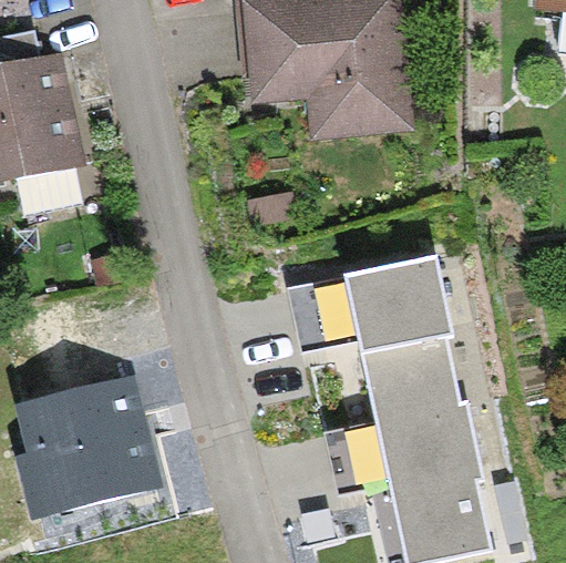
[(243,0),(249,104),(305,100),(308,137),(413,130),(403,0),(243,0)]
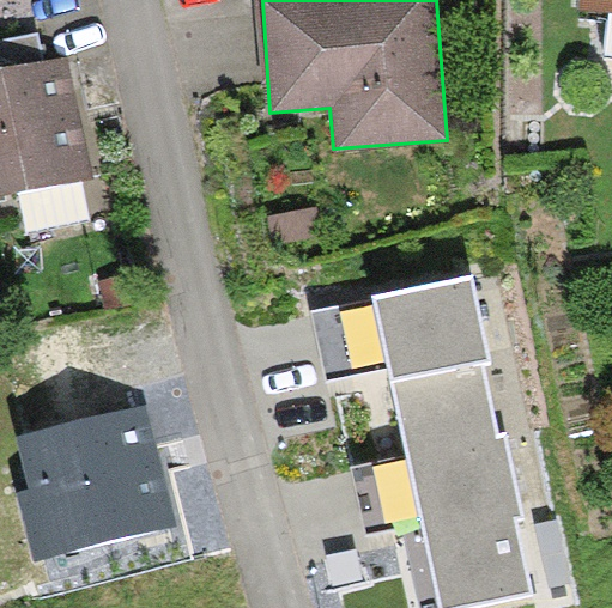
[(579,0),(577,12),(611,14),(611,0),(579,0)]
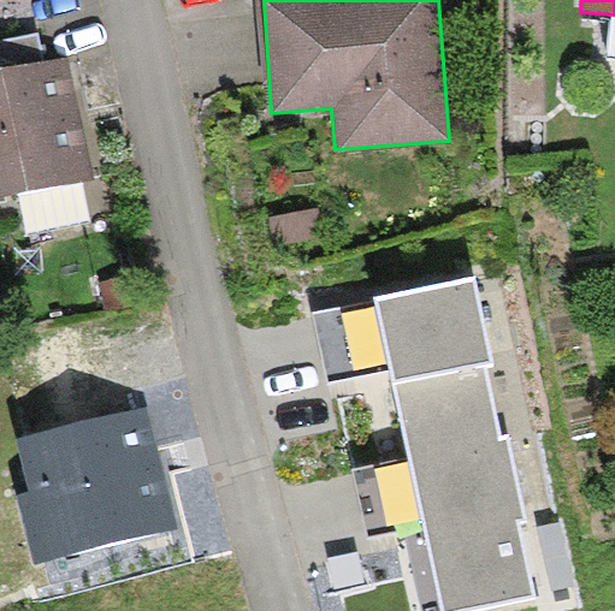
[(65,55),(0,70),(0,197),(93,177),(78,113),(65,55)]
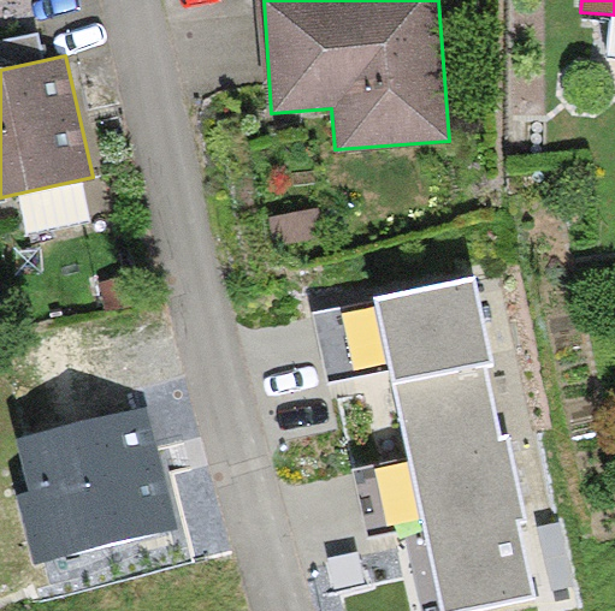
[(134,271),(100,280),(107,306),(141,296),(134,271)]
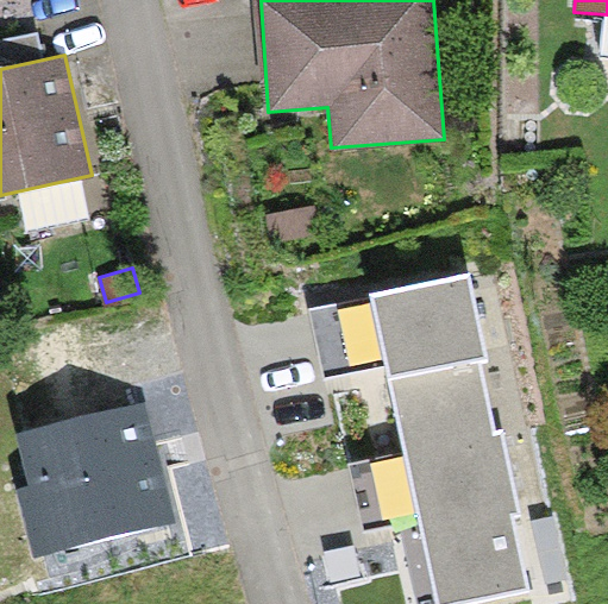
[(462,276),(315,307),(333,384),(384,373),(401,450),(346,461),(361,530),(418,517),(436,603),(447,603),(528,586),(513,515),(522,513),(505,429),(495,431),(462,276)]
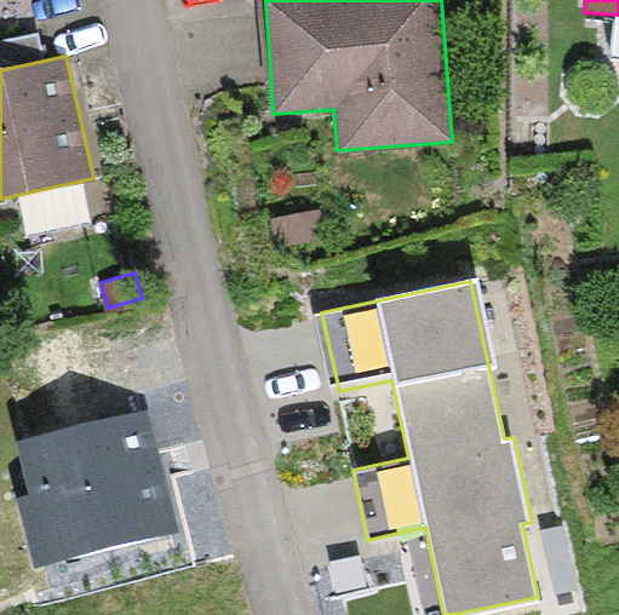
[(45,369),(63,432),(129,413),(110,351),(45,369)]
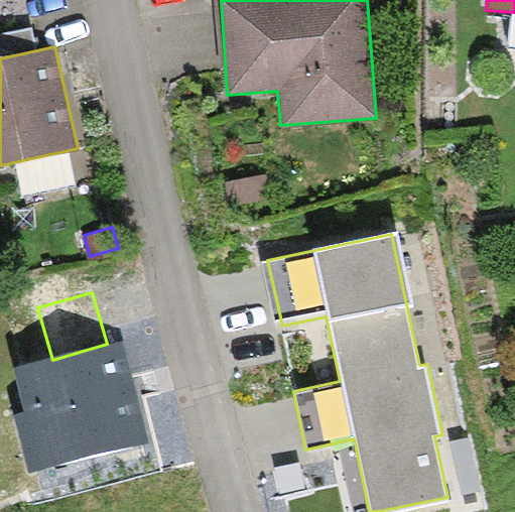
[(122,340),(107,344),(52,360),(14,371),(26,412),(13,416),(31,476),(151,440),(136,388),(122,340)]
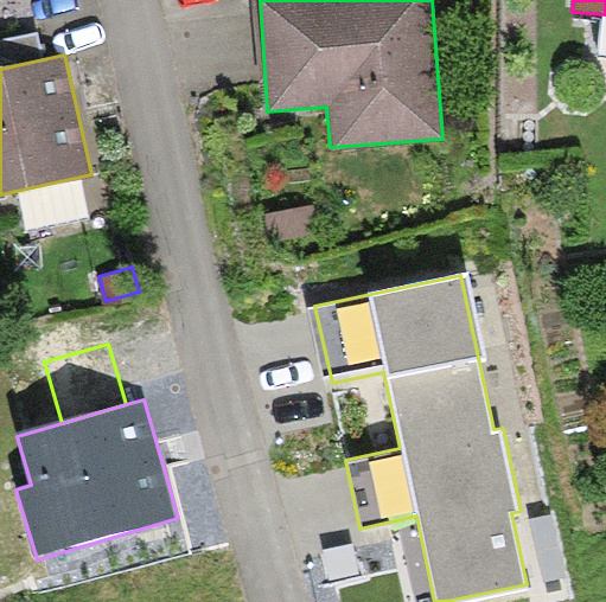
All buildings are outlined.
